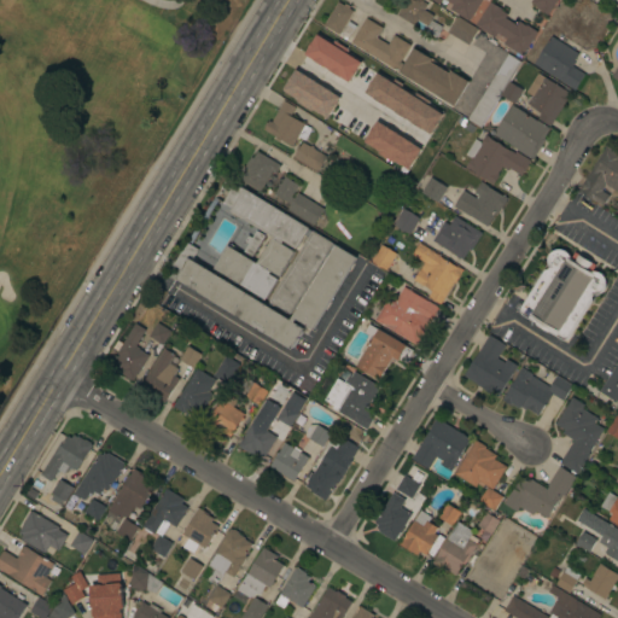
[(406,0),(420,0),(427,4),(424,10),(433,16),(431,19),(442,27),(435,38),(423,30),(426,25),(418,21),(415,25),(397,15),(406,0)]
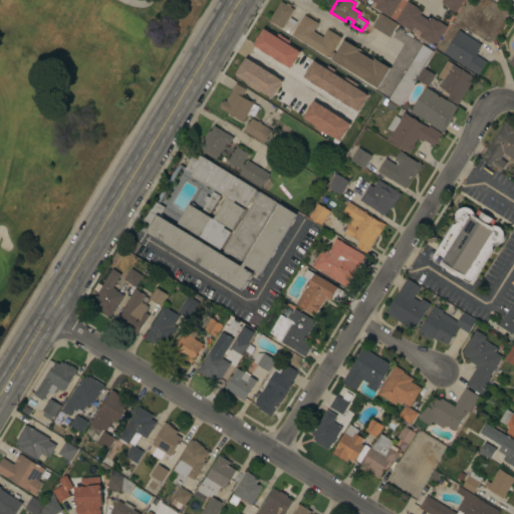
[(401,0),(390,17),(374,8),(375,6),(374,5),(376,3),(371,0),(366,0),(366,1),(365,0),(363,3),(358,0),(401,0)]
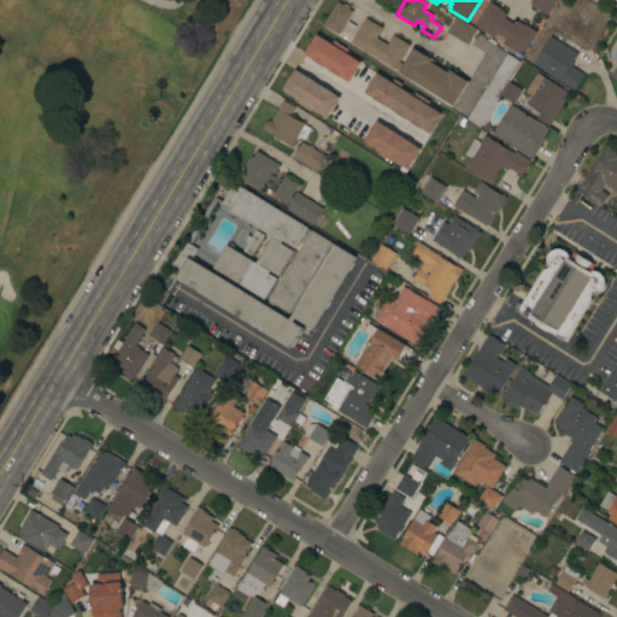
[(556,0),(547,15),(535,7),(536,6),(529,3),(530,0),(556,0)]
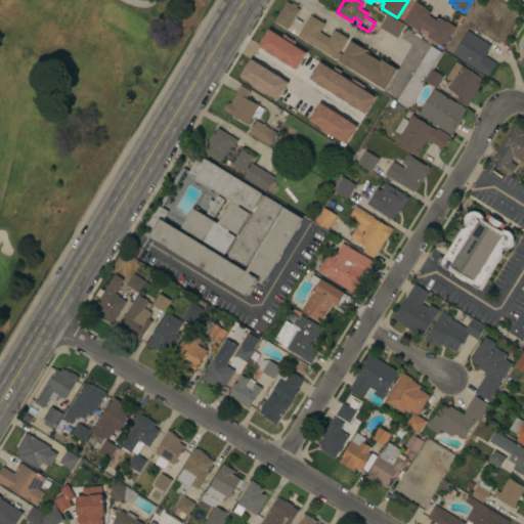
[(287,1),(291,4),(292,2),(297,5),(296,7),(299,9),(287,29),(274,22),(287,1)]
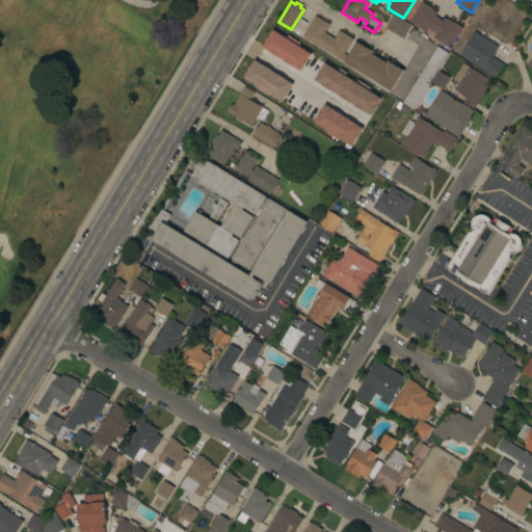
[(450,48),(434,38),(435,35),(434,35),(435,33),(428,28),(427,30),(426,29),(424,31),(409,22),(422,1),(432,7),(431,8),(436,11),(434,16),(445,22),(447,18),(452,22),(453,21),(462,27),(450,48)]
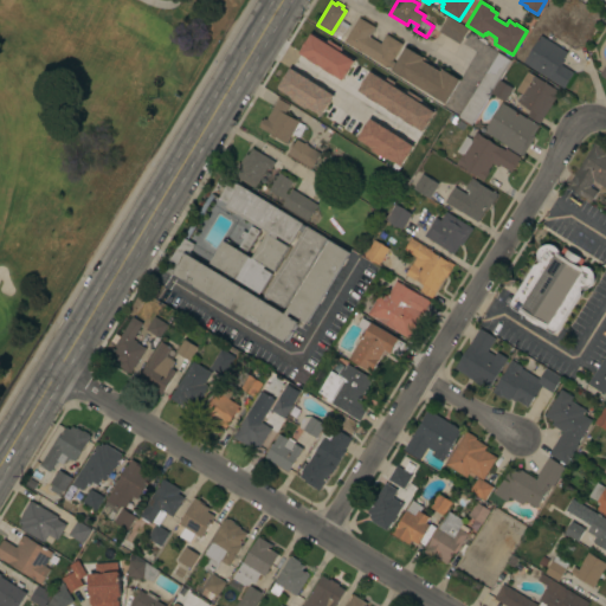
[(438,31),(449,15),(469,28),(459,44),(438,31)]
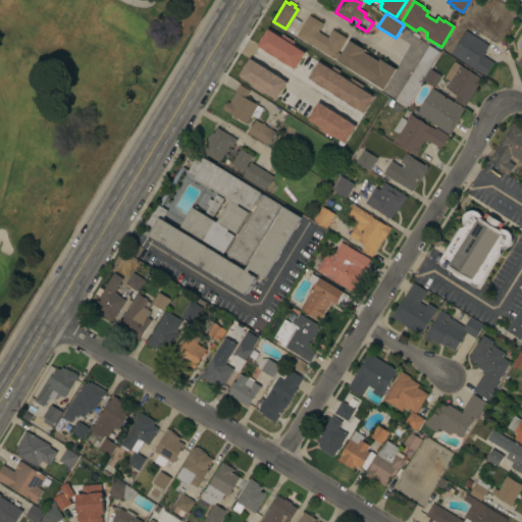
[(383,89),(337,61),(337,59),(334,57),(333,58),(296,36),(309,14),(322,23),(318,32),(327,38),(332,30),(346,38),(337,52),(342,54),(350,40),(365,50),(364,52),(379,61),(380,59),(396,68),(383,89)]
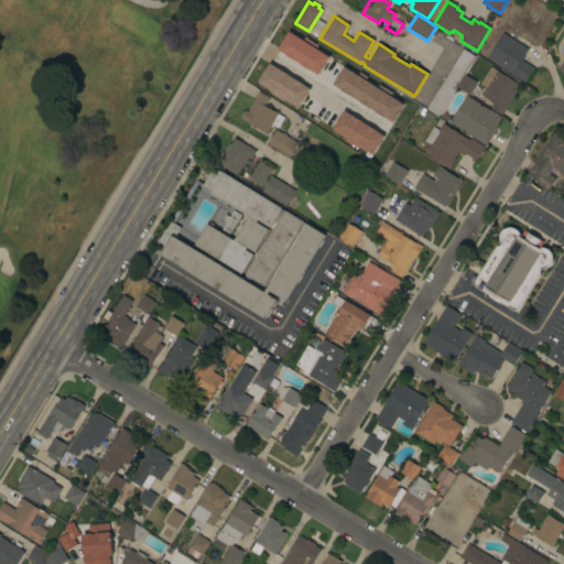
[(487,58),(503,32),(528,49),(523,56),(524,57),(522,60),(534,67),(524,83),(487,58)]
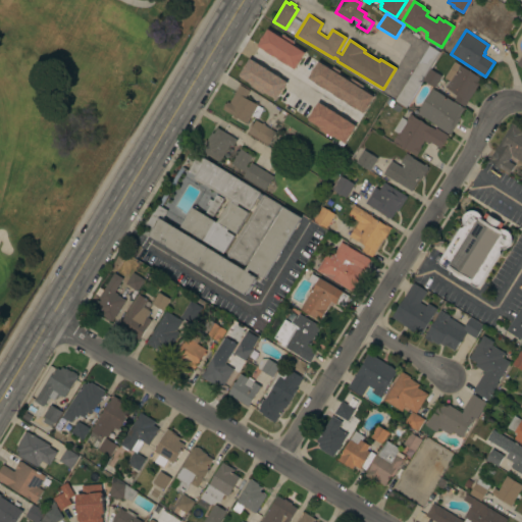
[(283,64),(263,51),(264,49),(261,47),(266,39),(282,49),(279,53),(288,58),(283,64)]
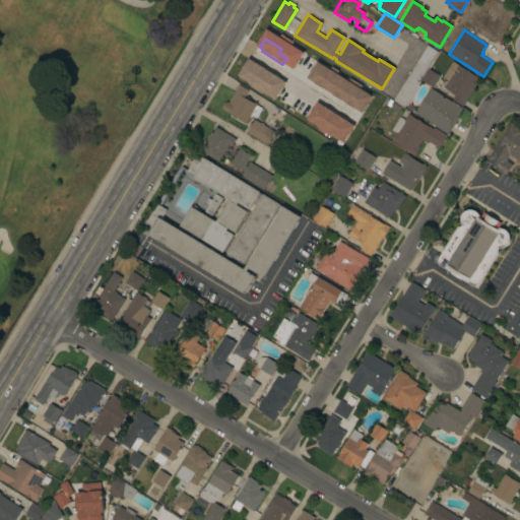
[(293,52),(289,51),(293,47),(295,48),(299,42),(317,53),(309,67),(310,67),(308,70),(305,69),(303,72),(295,67),(294,69),(289,67),(290,65),(286,63),(293,52)]
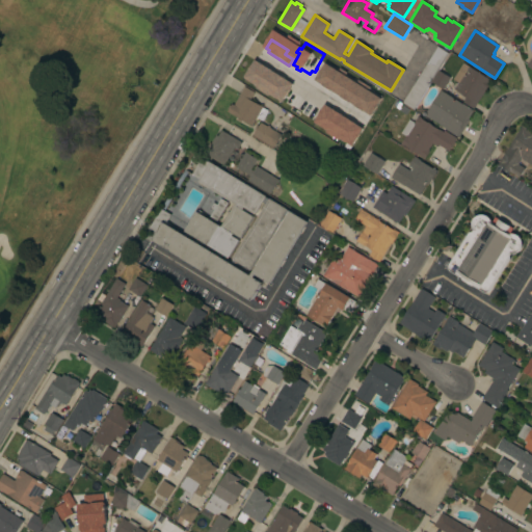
[(437,46),(448,53),(437,70),(450,77),(443,89),(430,81),(413,109),(402,102),(437,46)]
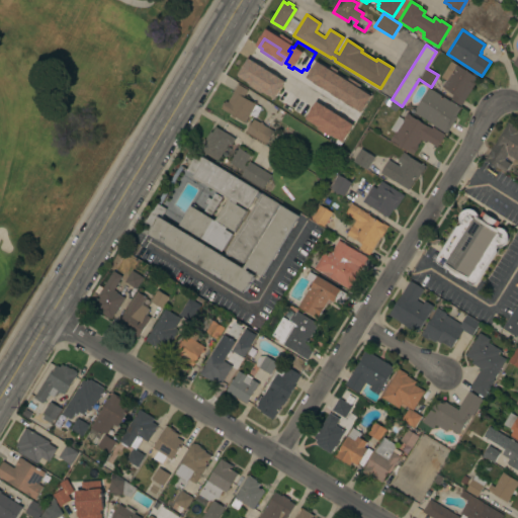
[(248,61),(264,71),(261,76),(263,77),(260,82),(259,81),(254,89),(238,79),(248,61)]
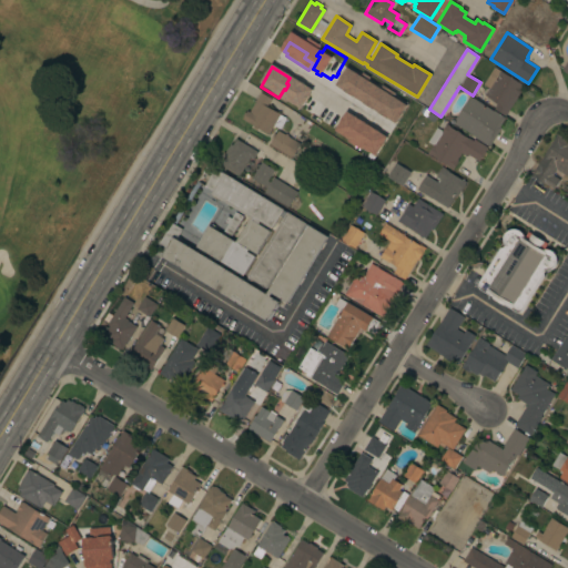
[(358,72),(362,68),(367,72),(364,77),(358,72)]
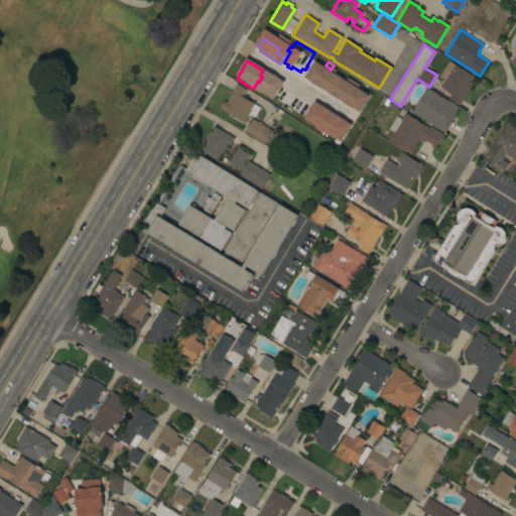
[(317,87),(312,84),(312,85),(307,82),(308,81),(302,78),(310,65),(315,68),(315,67),(317,68),(317,69),(326,74),(317,87)]
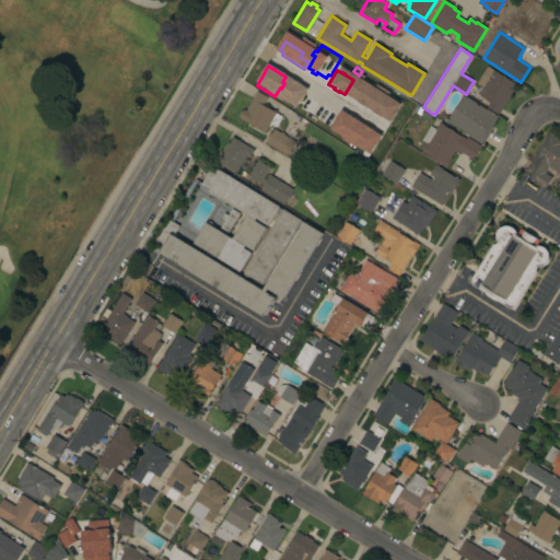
[(499,114),(487,107),(490,102),(478,94),(482,86),(477,83),(483,72),(489,77),(493,70),(516,84),(499,114)]
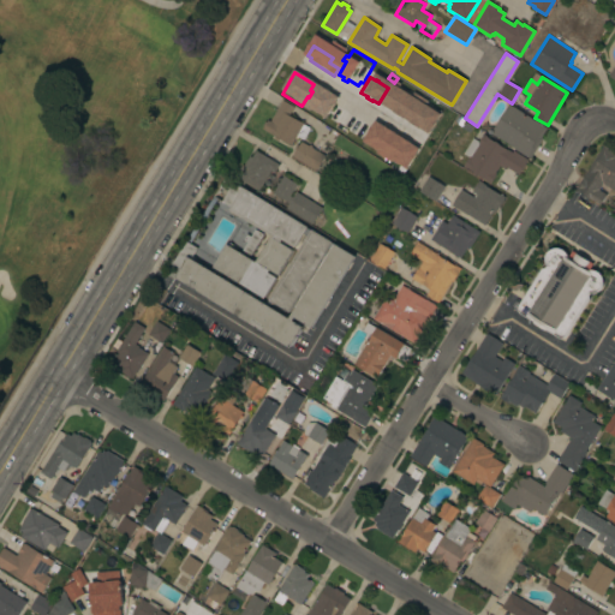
[(360,114),(348,133),(328,121),(329,118),(317,111),(327,95),(360,114)]
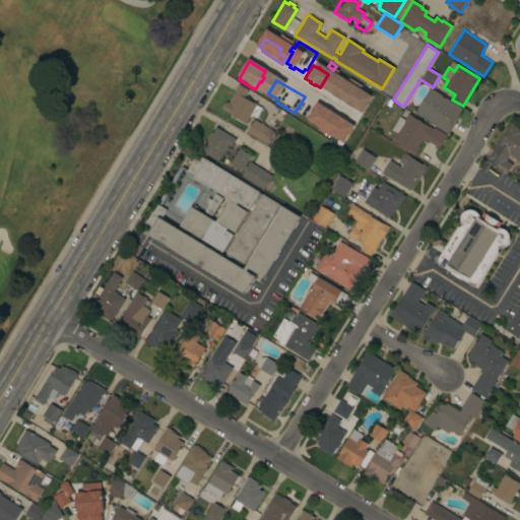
[(256,106),(261,109),(256,118),(250,115),(246,123),(237,117),(236,119),(232,117),(233,115),(221,109),(222,107),(221,107),(224,103),(226,102),(228,103),(239,84),(248,90),(244,96),(256,104),(256,106)]
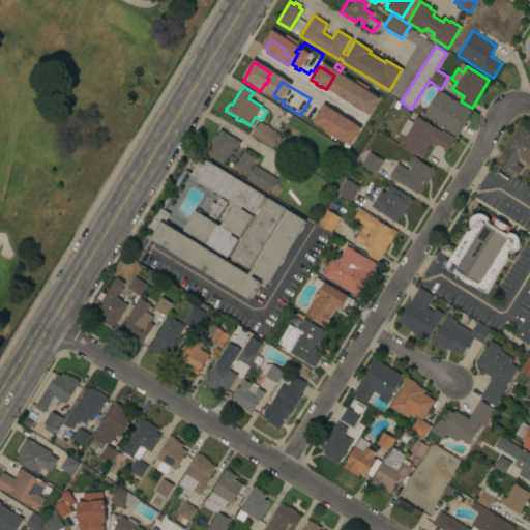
[(461,104),(461,102),(471,110),(467,118),(468,119),(457,137),(443,128),(444,127),(422,114),(438,89),(461,104)]
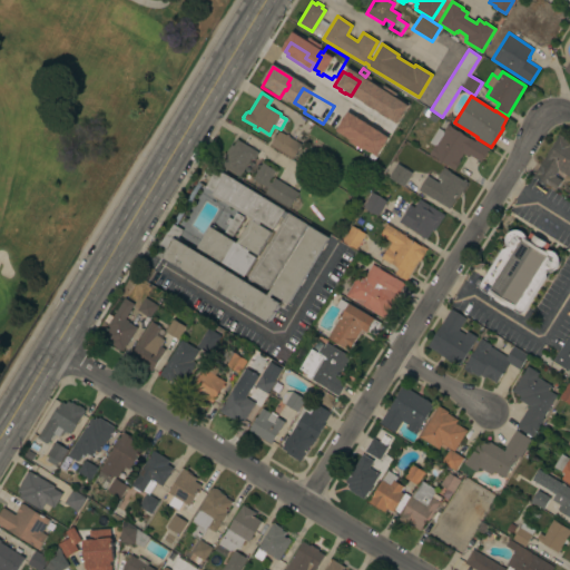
[(376,157),(389,136),(346,111),(334,133),(376,157)]
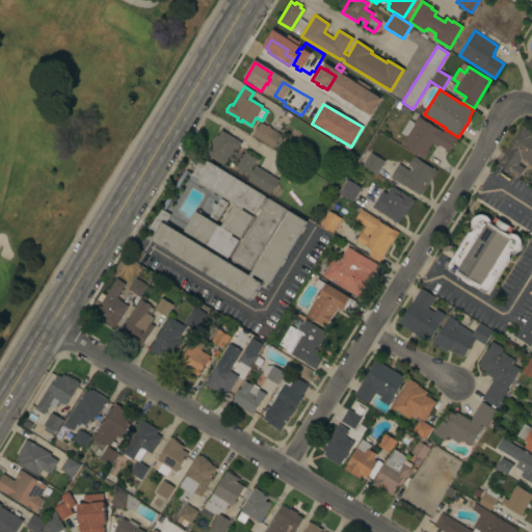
[(456,138),(454,141),(455,142),(451,149),(451,148),(449,151),(437,144),(436,147),(432,143),(428,150),(429,150),(424,159),(421,157),(404,145),(403,145),(400,143),(405,136),(400,133),(408,120),(414,123),(418,115),(421,117),(439,129),(443,131),(444,130),(456,138)]
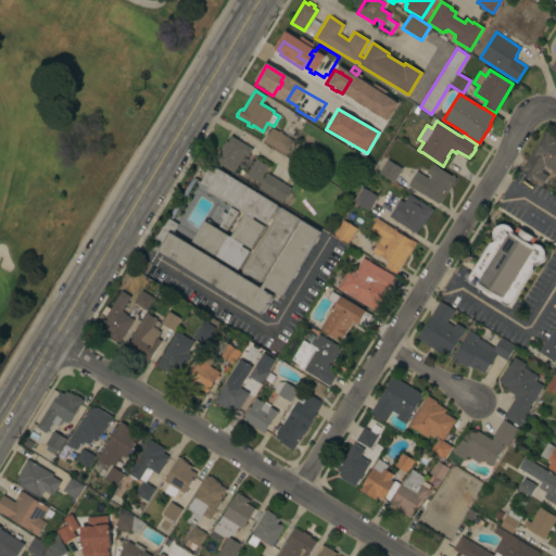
[(264,141),(267,136),(265,135),(268,130),(269,131),(272,127),(279,131),(280,130),(281,131),(281,133),(293,140),(286,154),(264,141)]
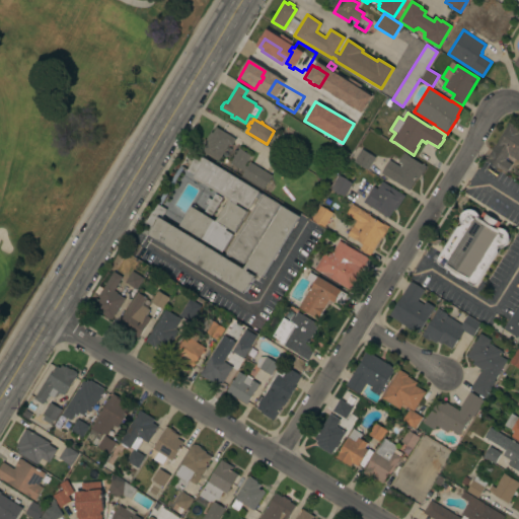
[(509,122),(518,128),(518,161),(509,155),(505,160),(512,164),(507,172),(486,160),(509,122)]
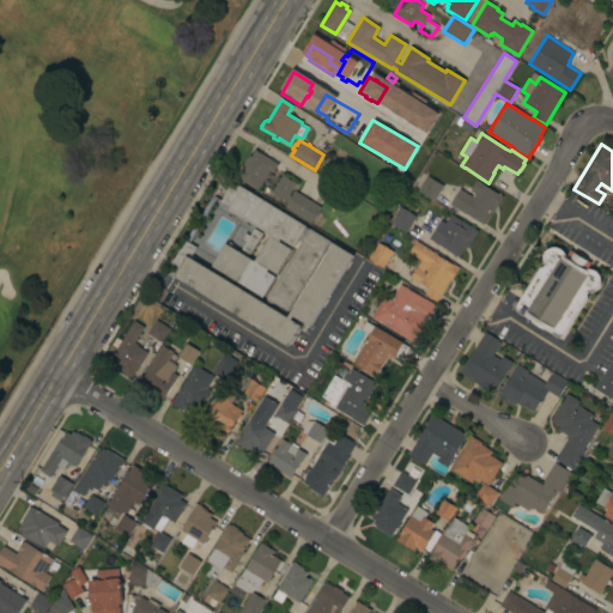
[(278,164),(273,173),(269,170),(258,189),(235,175),(241,164),(242,165),(249,156),(250,157),(255,150),(278,164)]
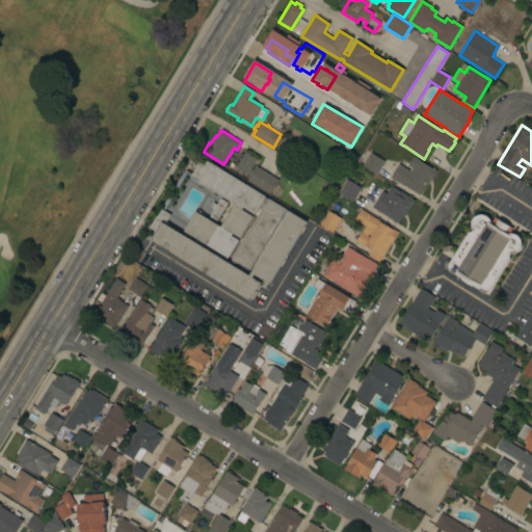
[(250,169),(253,170),(249,175),(238,168),(237,169),(235,168),(239,161),(238,160),(240,157),(241,158),(245,152),(257,159),(250,169)]
